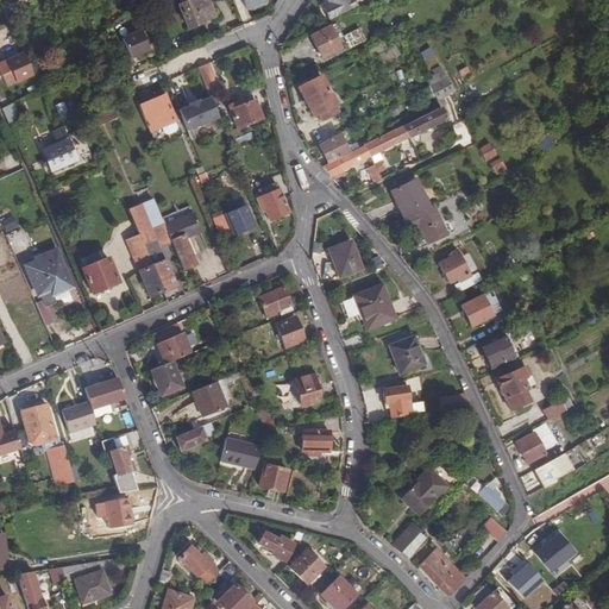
[(177,6),(187,29),(201,23),(201,19),(212,14),(205,0),(202,0),(201,1),(200,0),(180,0),(182,4),(177,6)]
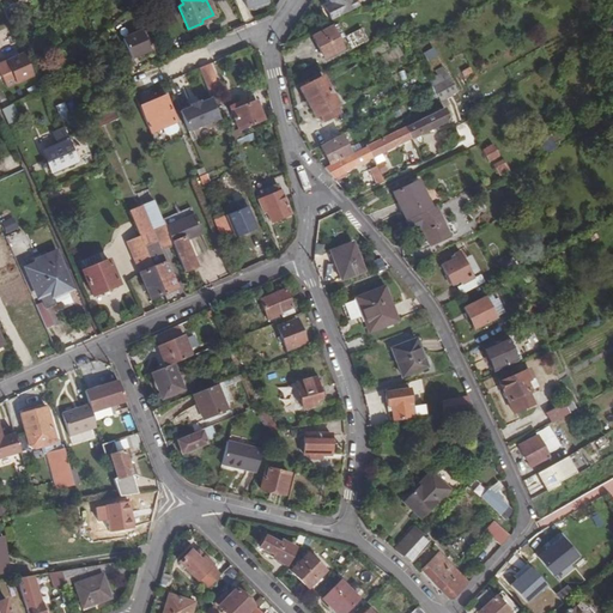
[(356,7),(352,0),(331,0),(329,1),(331,6),(323,10),(331,22),(356,7)]
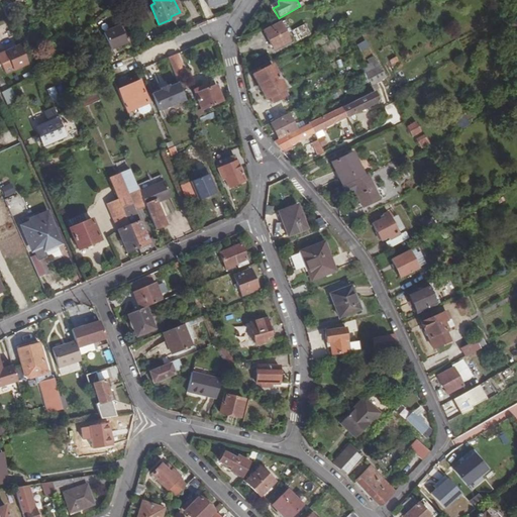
[(331,0),(322,0),(327,8),(334,4),(331,0)]
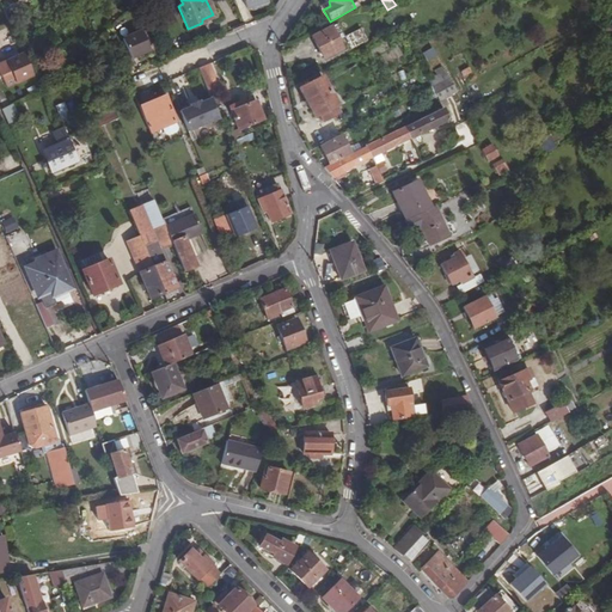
[(343,40),(336,28),(312,40),(323,62),(332,57),(334,60),(349,51),(350,53),(365,44),(359,32),(343,40)]
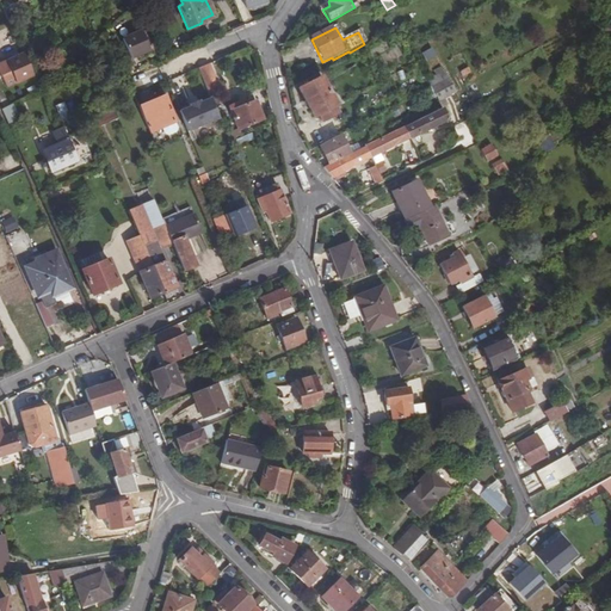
[(147,51),(139,32),(121,41),(129,60),(147,51)]
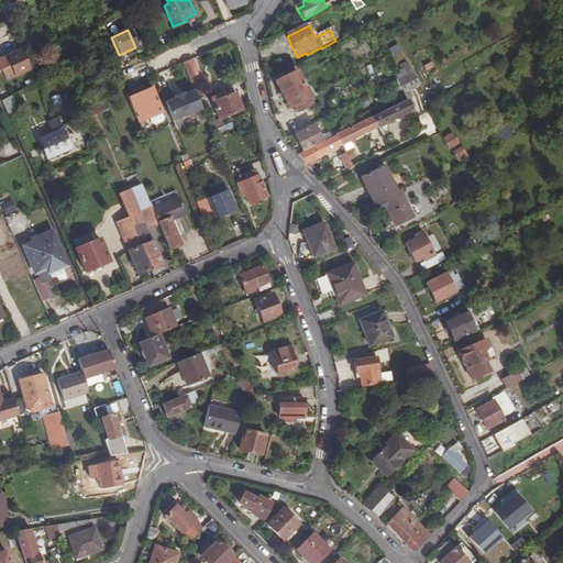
[(394,57),(403,50),(397,43),(387,50),(394,57)]
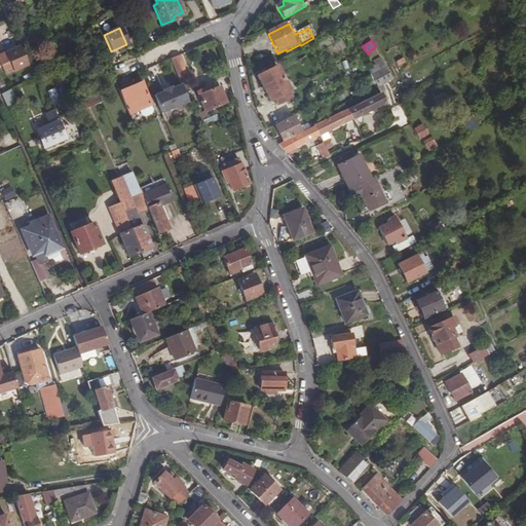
[(28,66),(20,47),(6,53),(5,52),(0,53),(0,66),(0,68),(4,66),(5,69),(2,71),(4,76),(28,66)]
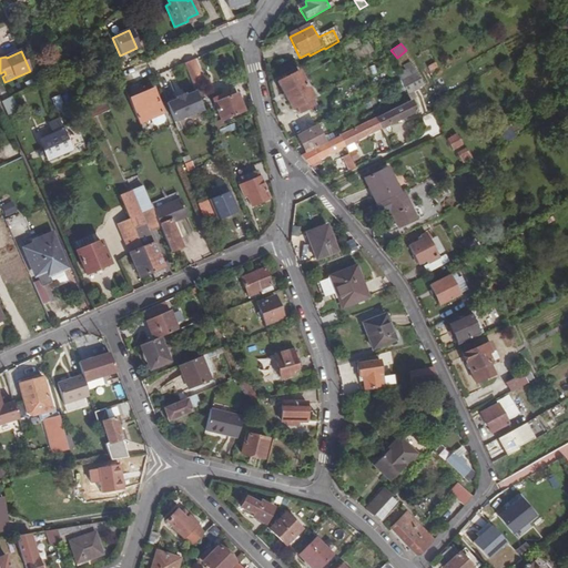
[(204,84),(194,60),(184,64),(194,89),(204,84)]
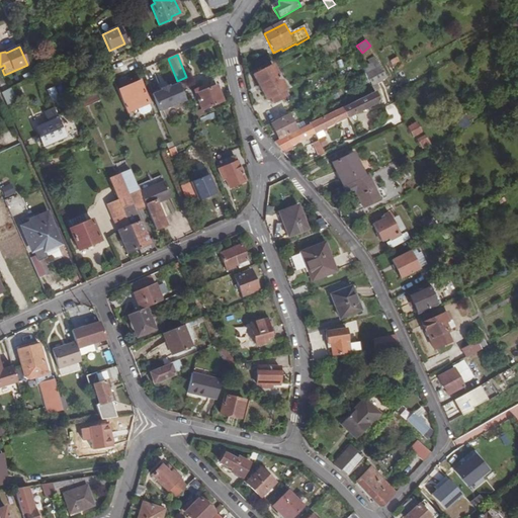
[(364,65),(367,70),(375,66),(373,61),(364,65)]
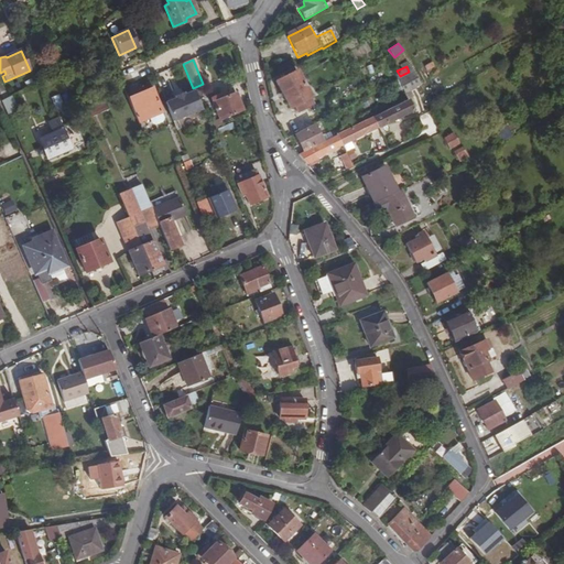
[(400,76),(397,78),(398,80),(403,94),(411,90),(421,84),(413,69),(409,72),(400,76)]
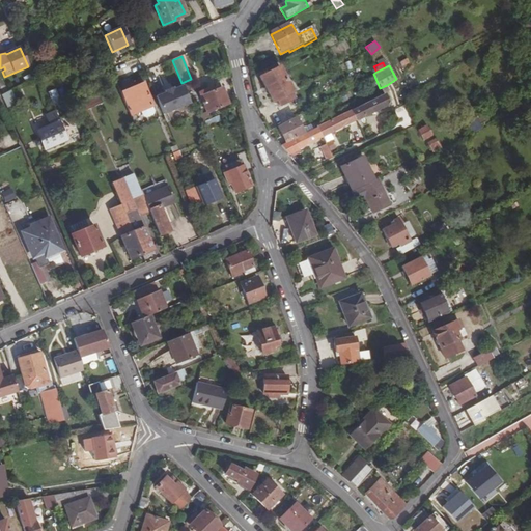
[(291,92),(278,67),(258,77),(273,103),(276,101),(291,92)]
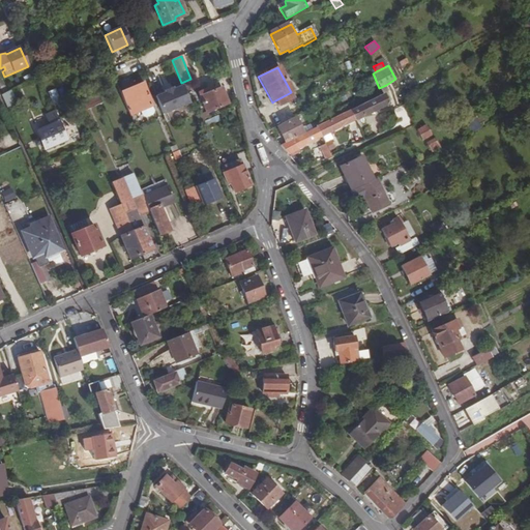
[(143,85),(121,93),(130,116),(141,111),(151,107),(152,106),(143,85)]
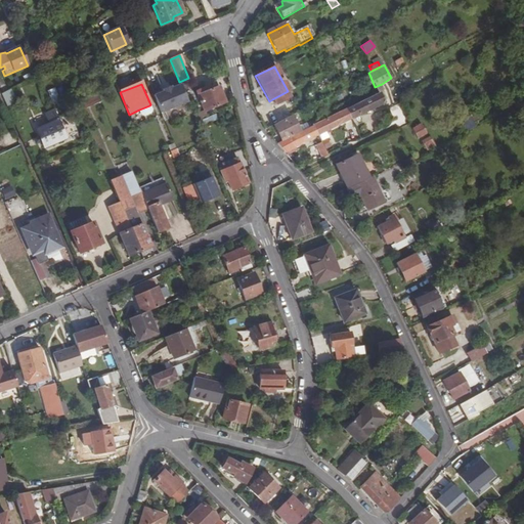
[(385,89),(382,84),(375,87),(379,93),(382,98),(386,96),(382,90),(385,89)]
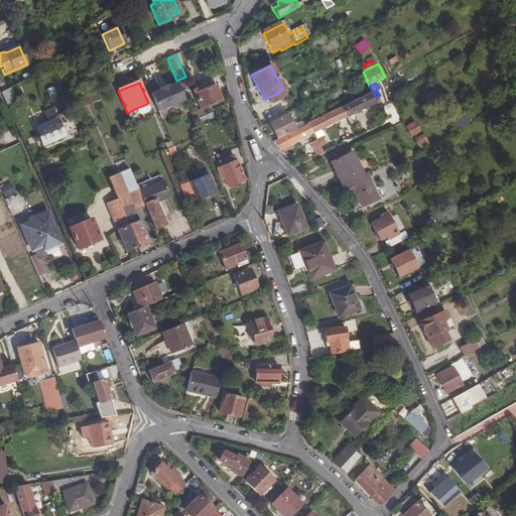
[(185,102),(177,84),(168,88),(160,91),(151,95),(159,113),(185,102)]
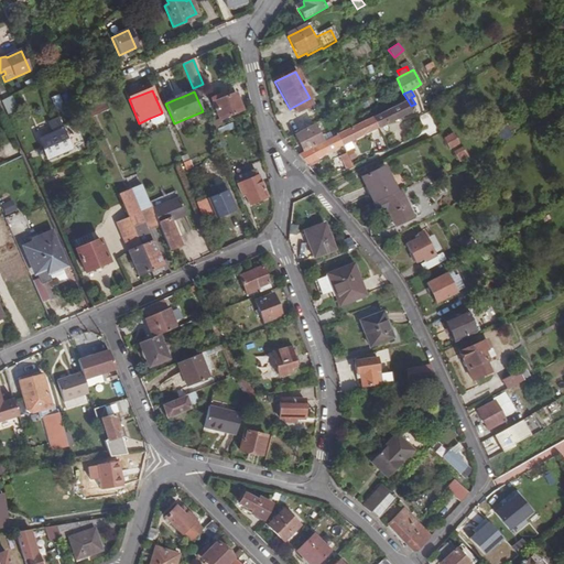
[(242,111),(235,94),(224,98),(223,96),(212,100),(220,121),(242,111)]
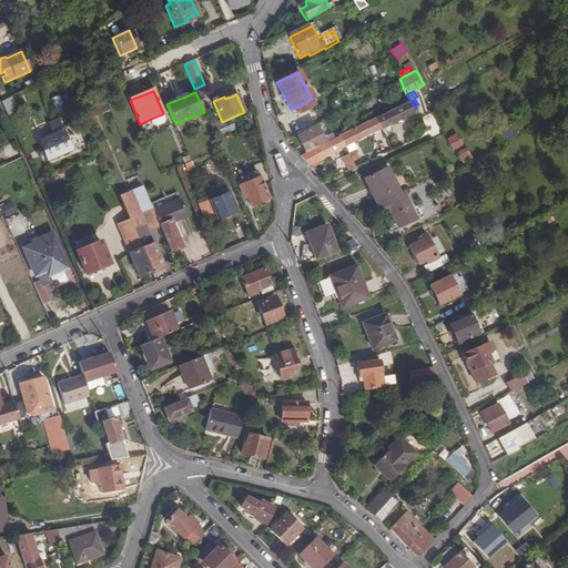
[(0,101),(0,102),(7,115),(14,112),(8,98),(0,101)]
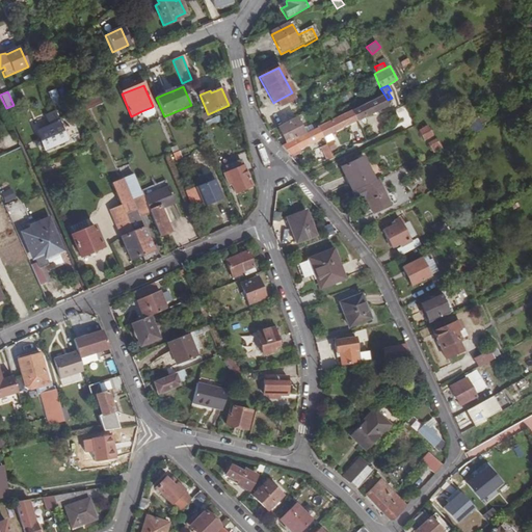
[(295,99),(292,92),(276,101),(280,106),(295,99)]
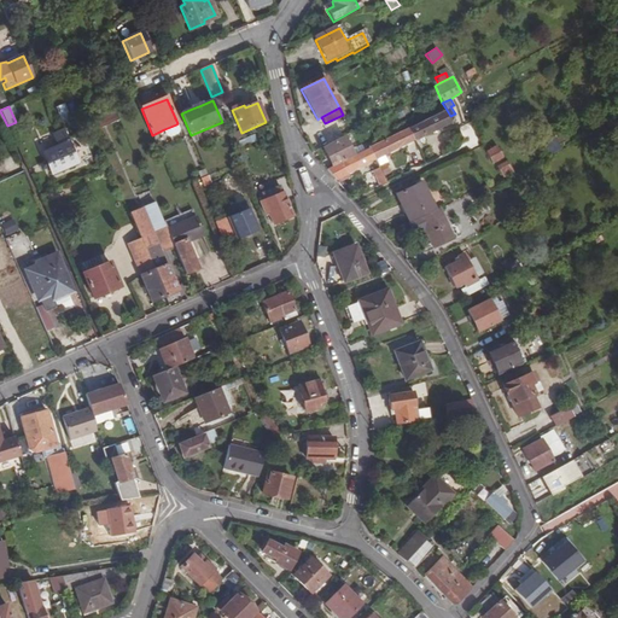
[(450,116),(447,110),(408,129),(413,140),(453,121),(450,116)]
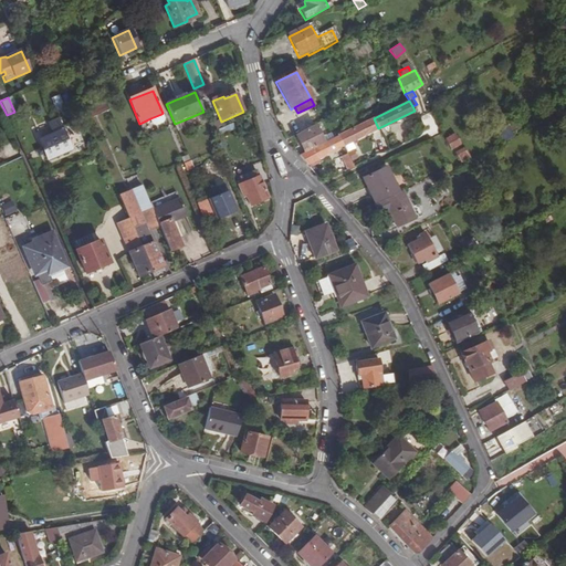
[(339,115),(337,113),(327,117),(332,124),(338,121),(337,117),(339,115)]
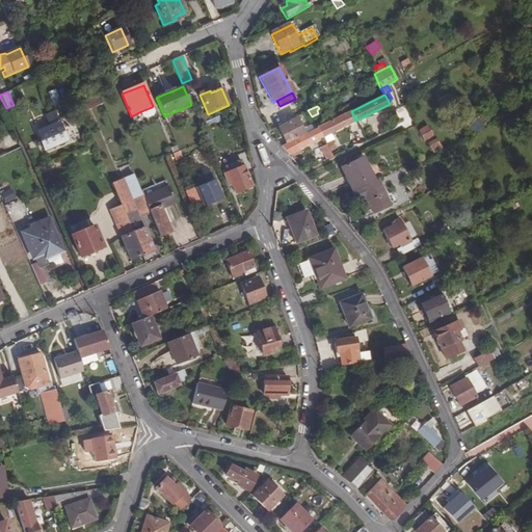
[(153,115),(154,111),(152,107),(141,111),(143,116),(147,117),(153,115)]
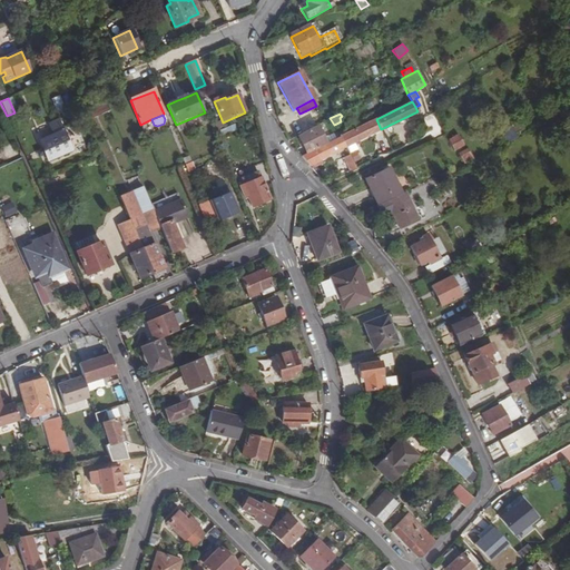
[(381,129),(376,119),(342,137),(346,147),(374,134),(375,135),(382,131),(381,129)]
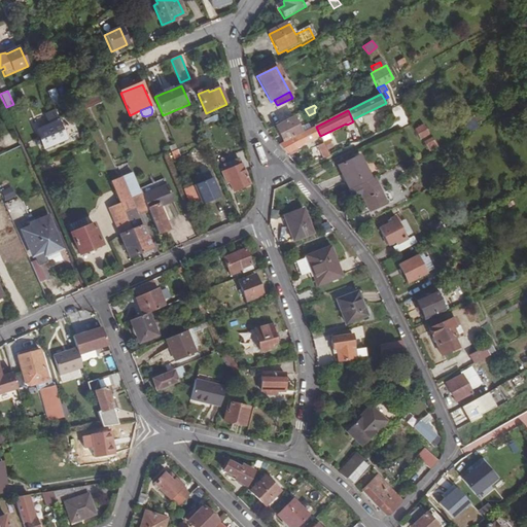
[(67,140),(54,111),(42,116),(47,128),(36,132),(44,150),(67,140)]
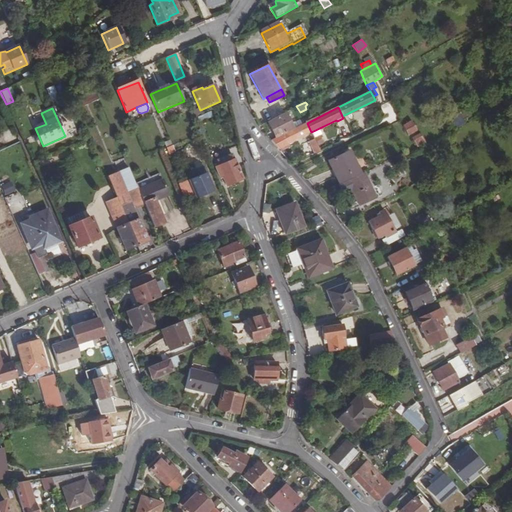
[(293,130),(284,113),(266,122),(269,128),(271,132),(268,133),(265,136),(270,142),(293,130)]
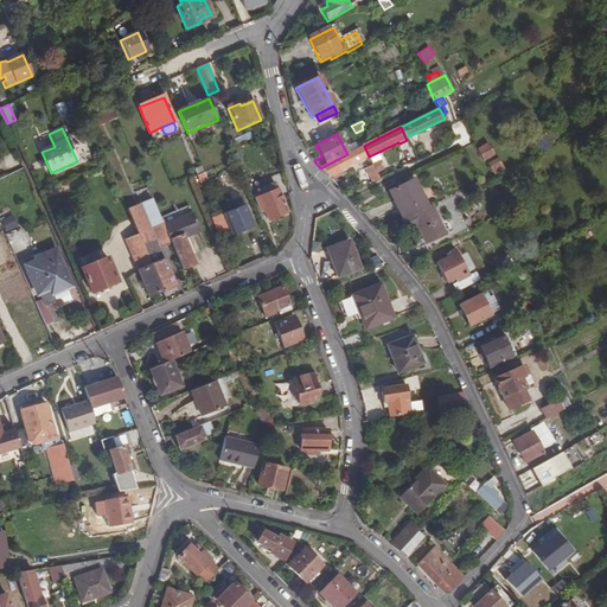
[(545,138),(536,142),(541,151),(550,145),(545,138)]
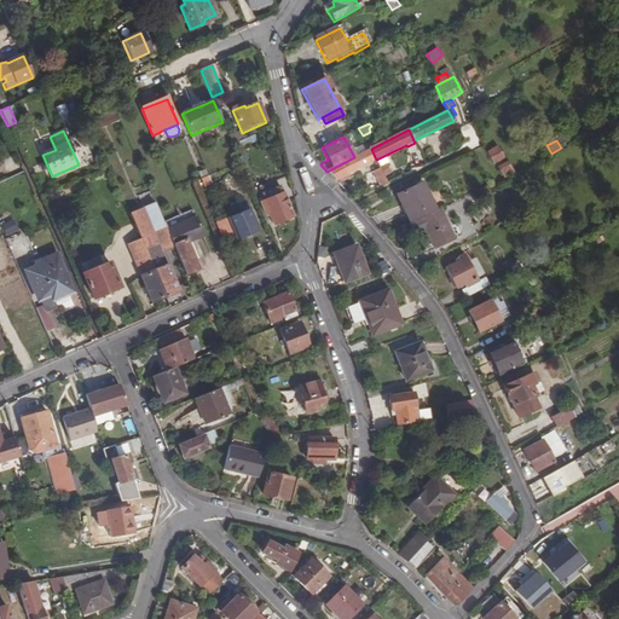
[(503,157),(497,146),(486,152),(491,163),(503,157)]
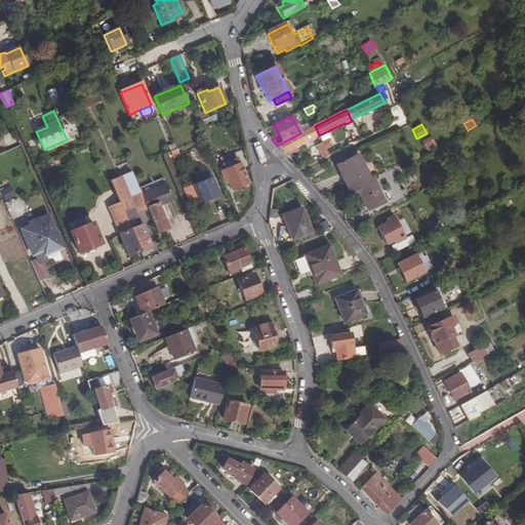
[(319,135),(315,126),(300,133),(277,146),(284,154),(319,135)]
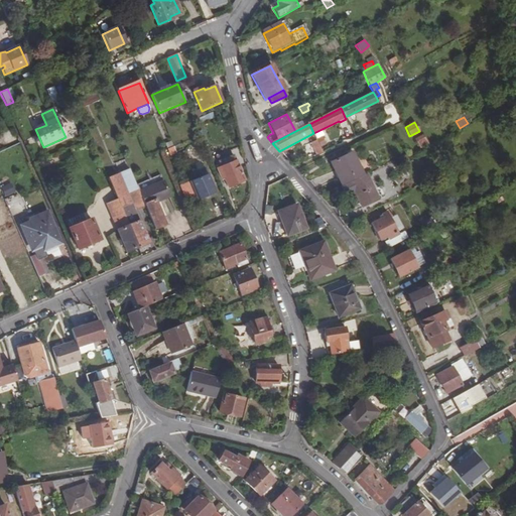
[(117,143),(114,136),(106,140),(108,146),(117,143)]
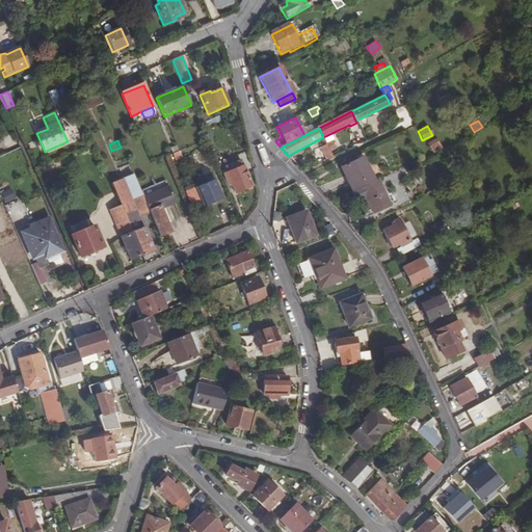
[(440,148),(435,140),(428,144),(431,152),(440,148)]
